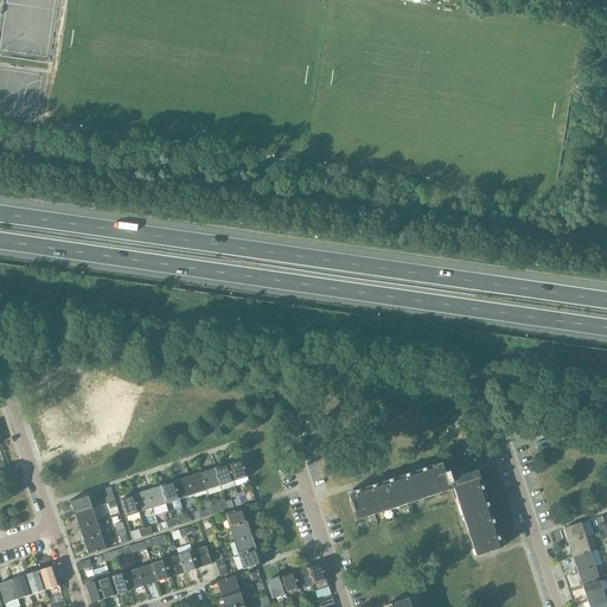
[(267,397),(269,406),(276,404),(273,395),(267,397)]
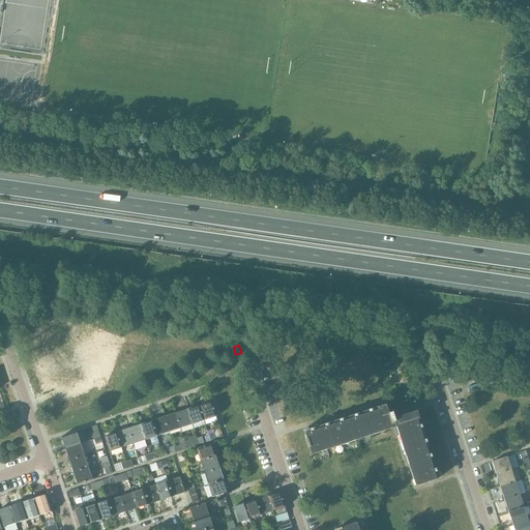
[(211,402),(200,406),(204,421),(216,417),(211,402)]
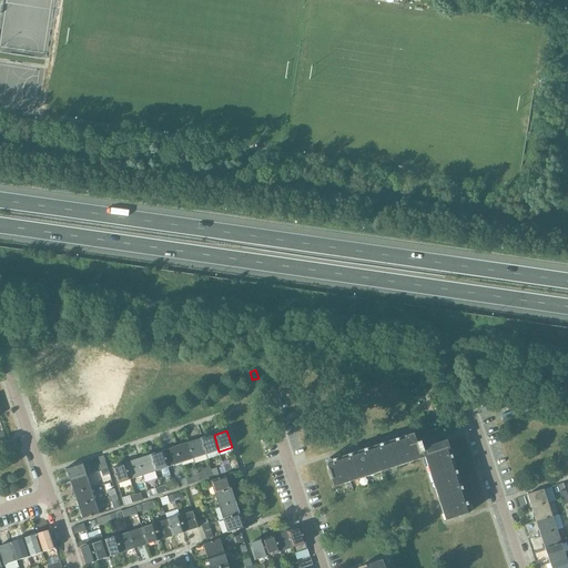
[(406,439),(343,460),(326,466),(328,472),(327,472),(331,480),(332,480),(334,487),(333,487),(333,488),(425,458),(445,521),(467,514),(447,450),(449,449),(447,440),(436,445),(434,438),(417,444),(414,434),(405,437),(406,439)]
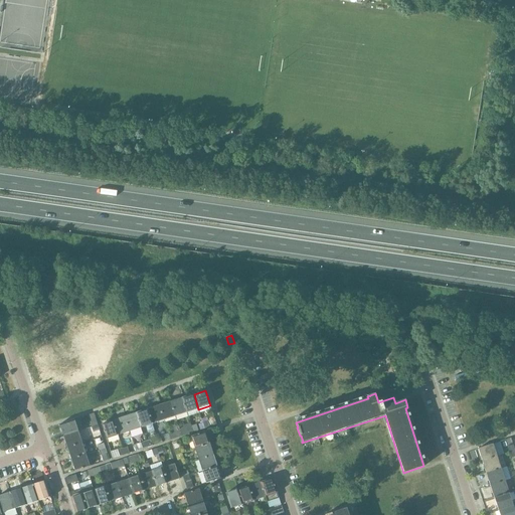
[(194,394),(182,397),(187,412),(198,409),(194,394)]
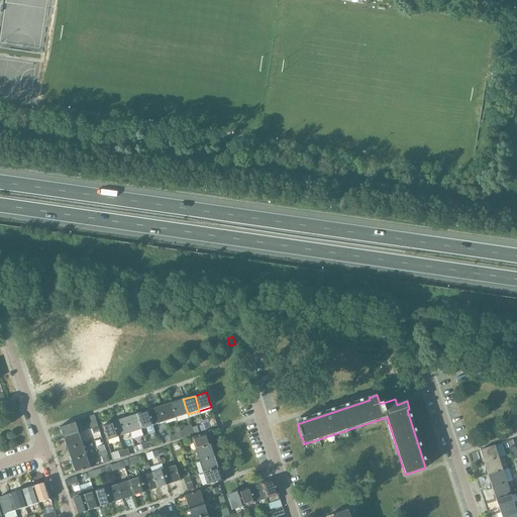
[(183,399),(172,403),(176,418),(188,414),(183,399)]
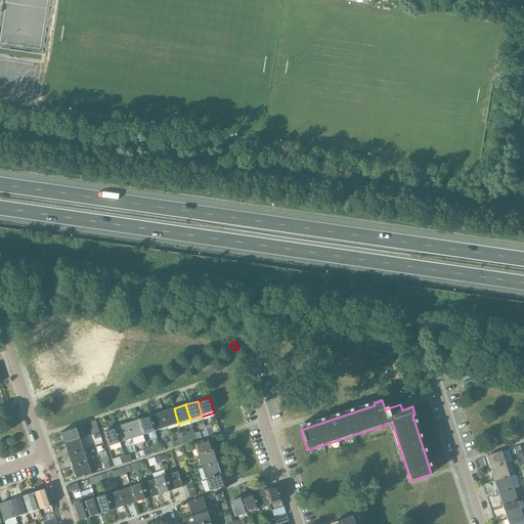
[(174,408),(162,412),(167,428),(178,424),(174,408)]
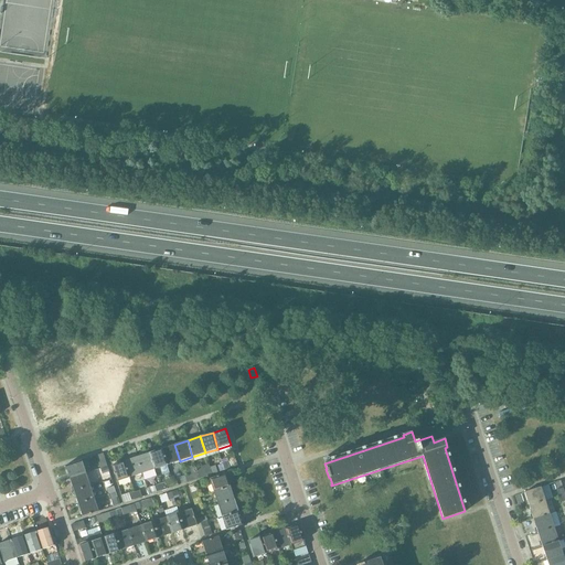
[(174,445),(162,449),(168,466),(180,461),(174,445)]
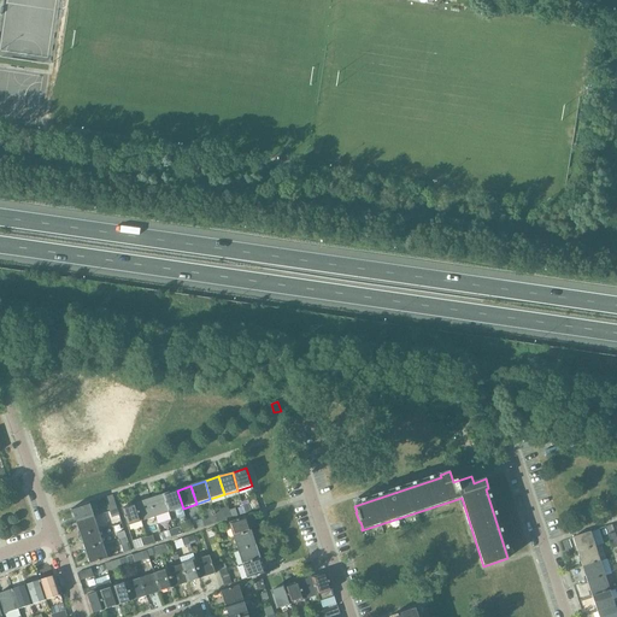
[(177,491),(163,494),(169,512),(183,509),(177,491)]
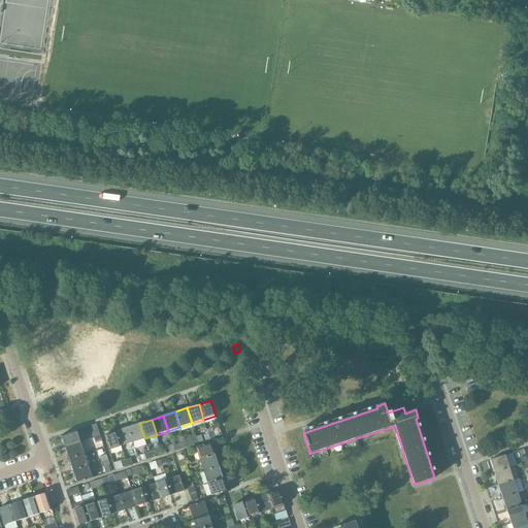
[(139,423),(128,427),(133,442),(144,438),(139,423)]
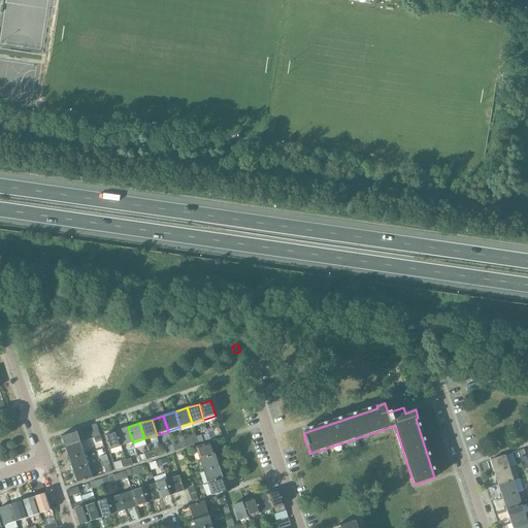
[(90,426),(94,438),(100,436),(96,424),(90,426)]
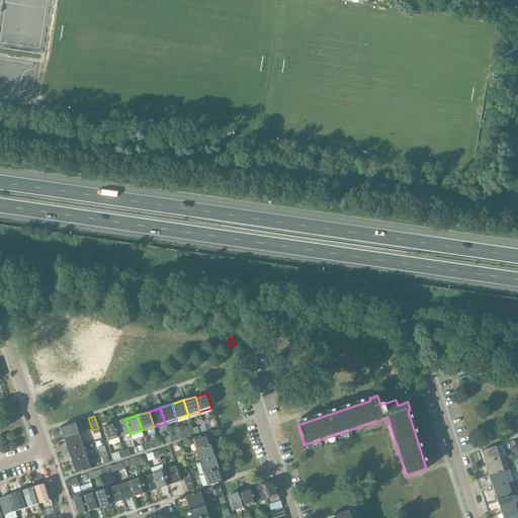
[(125,419),(113,423),(118,438),(131,434),(125,419)]
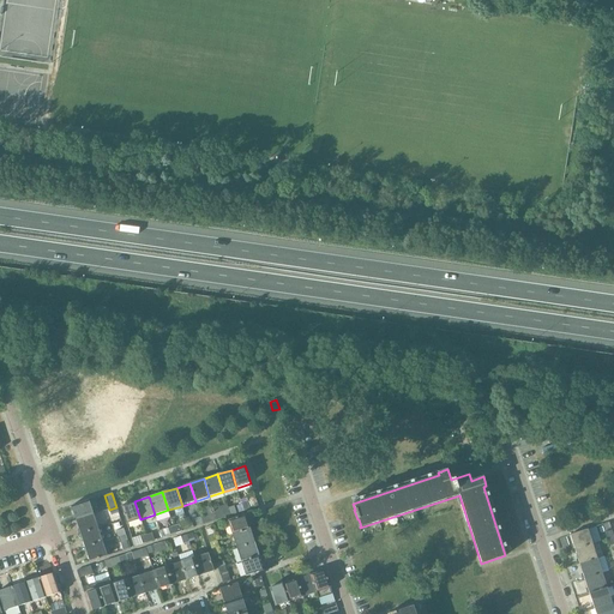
[(71,506),(76,521),(94,515),(98,513),(94,499),(71,506)]
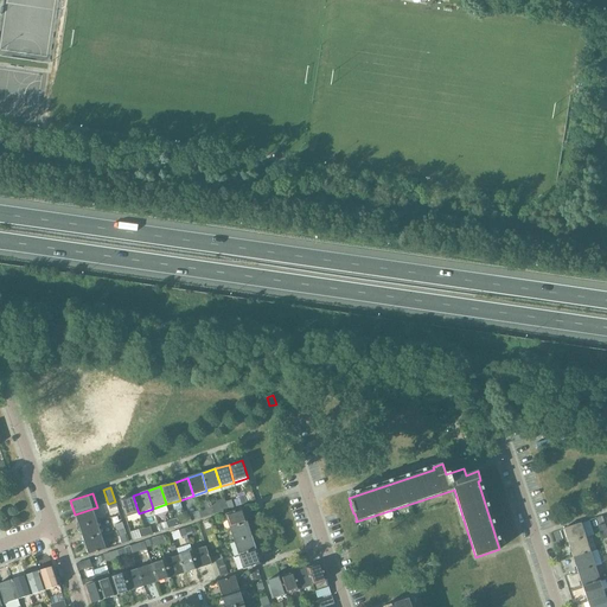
[(139,513),(133,496),(120,500),(126,518),(139,513)]
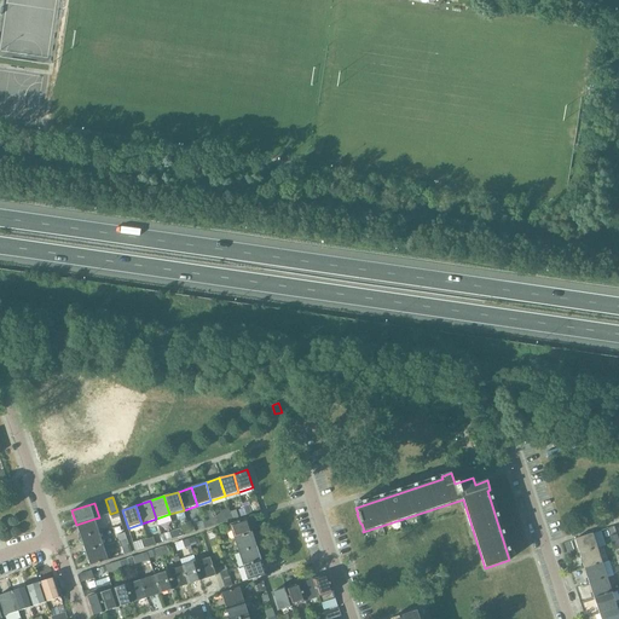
[(252,505),(244,508),(247,515),(254,513),(252,505)]
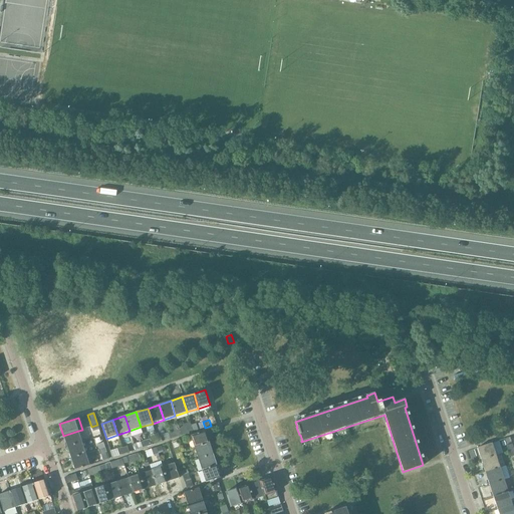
[(63,436),(67,447),(82,442),(78,431),(63,436)]
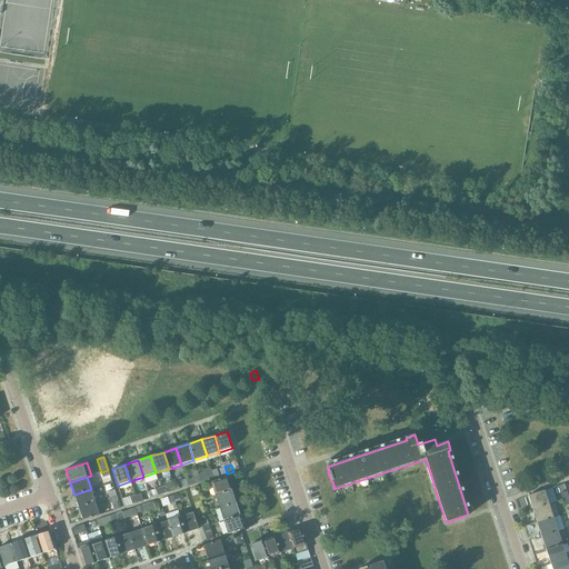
[(211,482),(216,496),(231,490),(228,477),(211,482)]
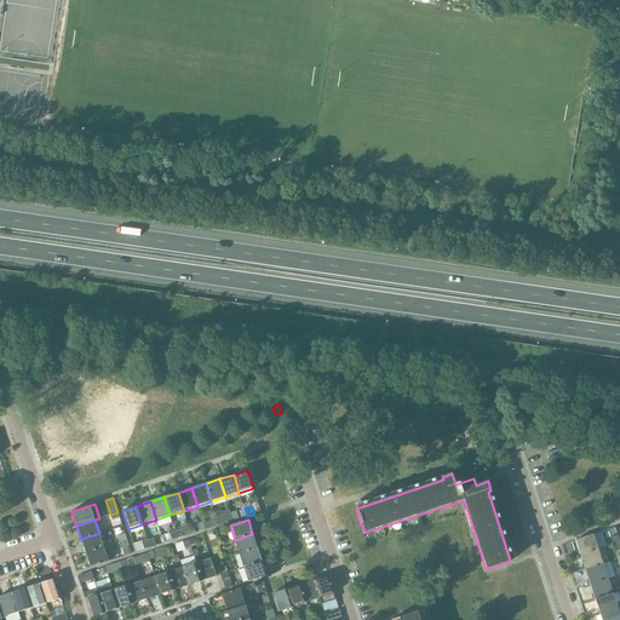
[(86,554),(104,547),(107,546),(103,532),(99,533),(81,539),(86,554)]
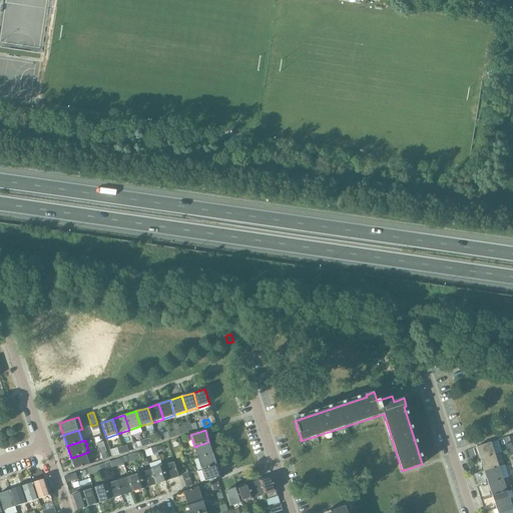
[(194,447),(197,458),(212,453),(208,442),(194,447)]
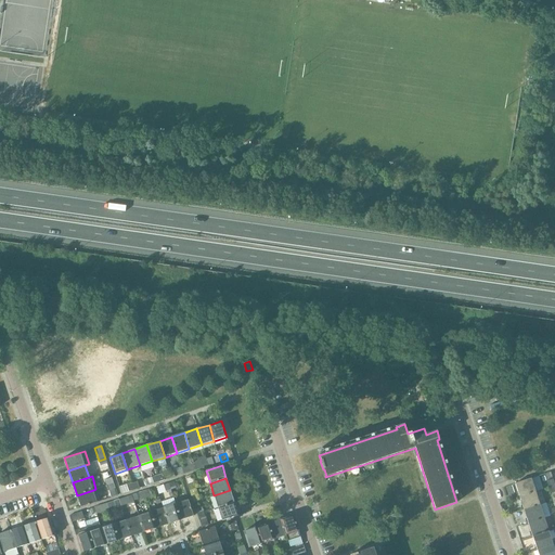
[(515,483),(519,497),(536,492),(531,478),(515,483)]
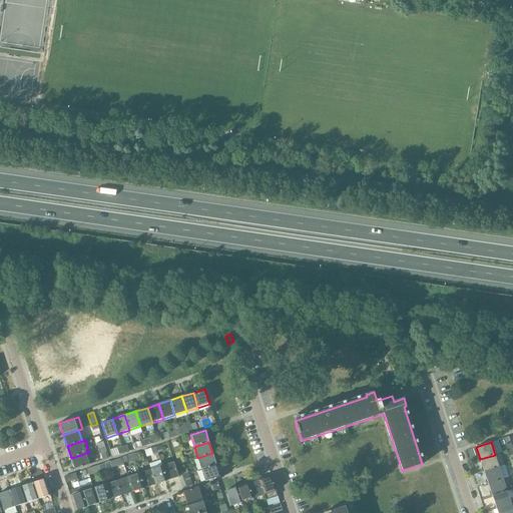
[(98,449),(102,460),(108,458),(104,447),(98,449)]
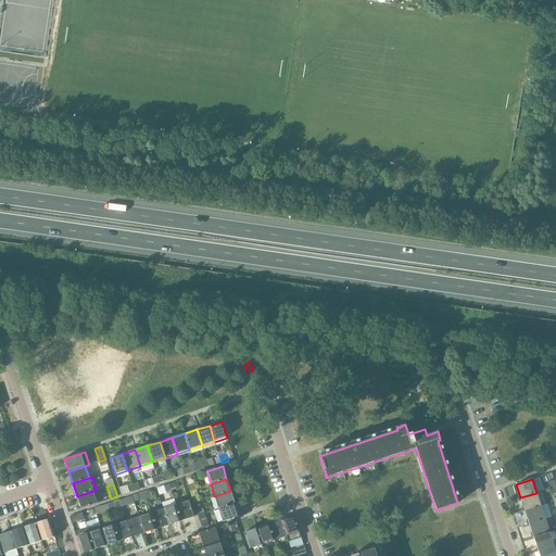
[(93,491),(77,496),(80,508),(97,503),(93,491)]
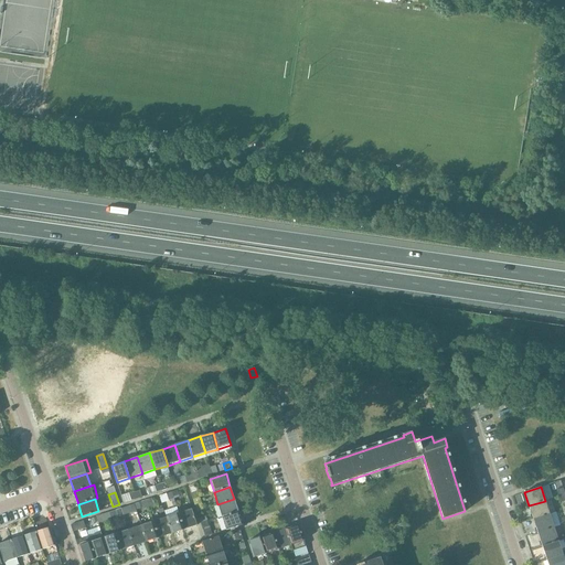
[(217,504),(222,518),(238,512),(234,499),(217,504)]
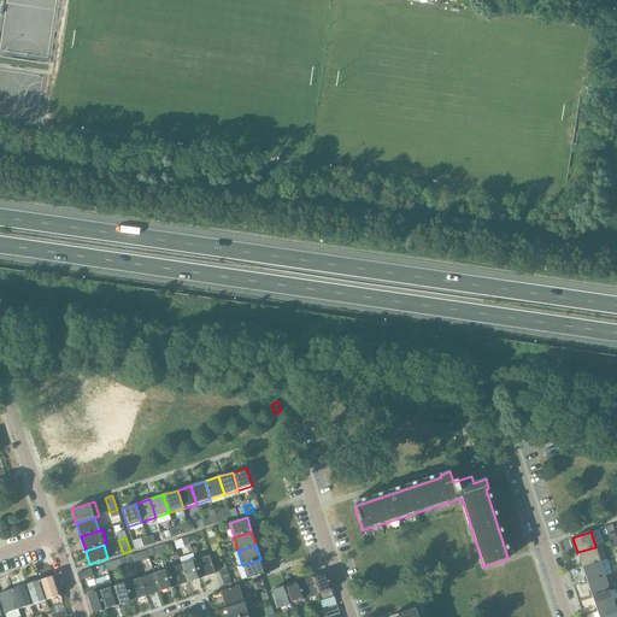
[(577,552),(582,568),(600,562),(595,547),(577,552)]
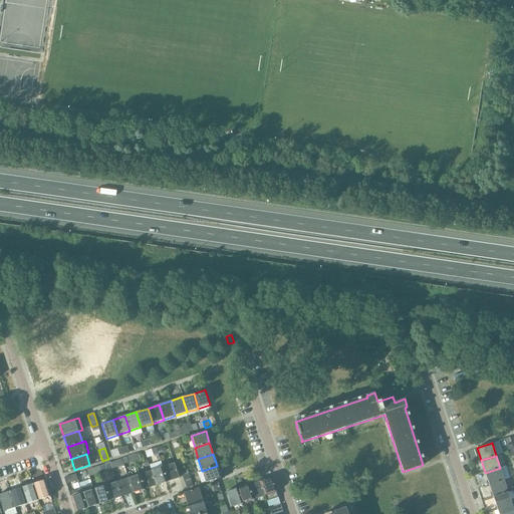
[(504,478),(509,477),(506,459),(501,460),(504,478)]
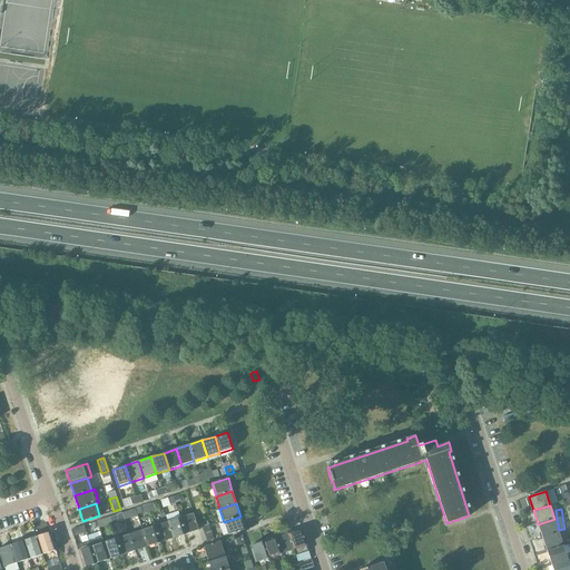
[(194,513),(180,518),(186,534),(198,530),(194,513)]
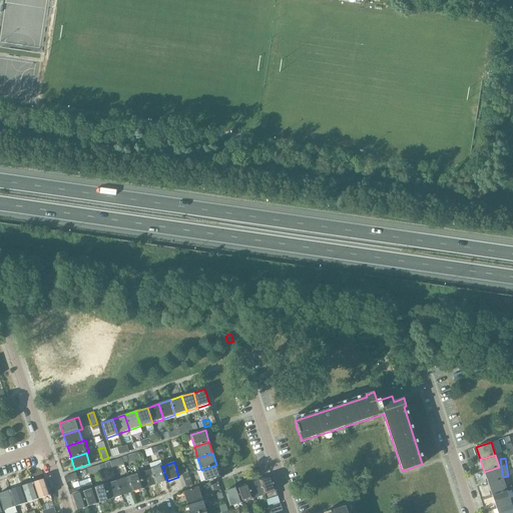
[(216,465),(201,470),(205,481),(220,477),(216,465)]
